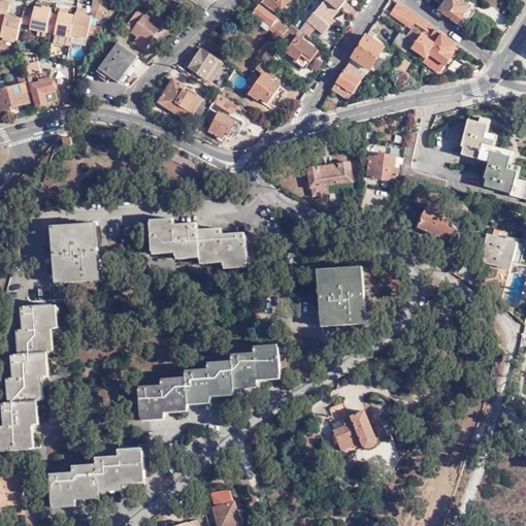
[(105,10),(107,1),(102,0),(93,0),(92,8),(102,10),(105,10)]
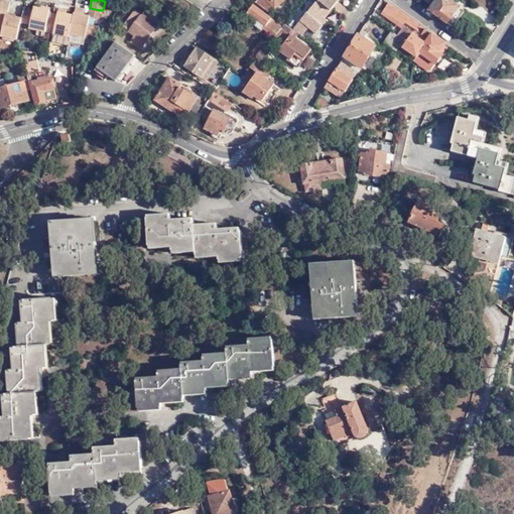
[(254,0),(268,11),(280,0),(254,0)]
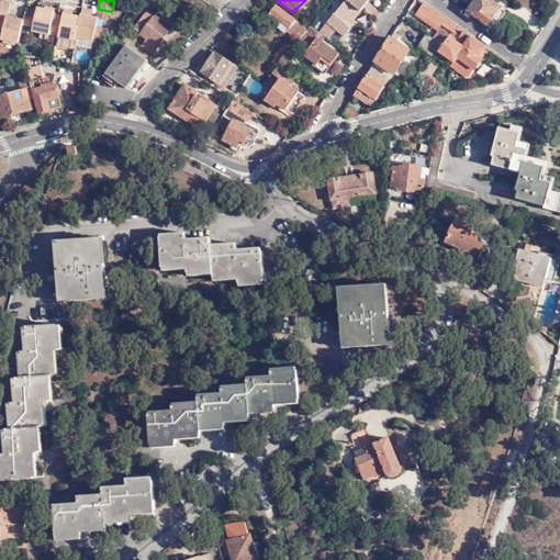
[(346,14),(354,20),(362,9),(374,19),(380,11),(368,1),(369,0),(342,0),(326,21),(343,35),(350,26),(342,20),(346,14)]
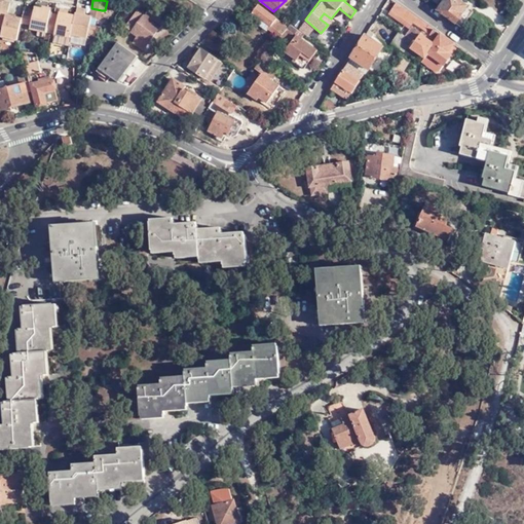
[(444,0),(437,9),(455,23),(462,13),(460,12),(470,1),(469,0),(444,0)]
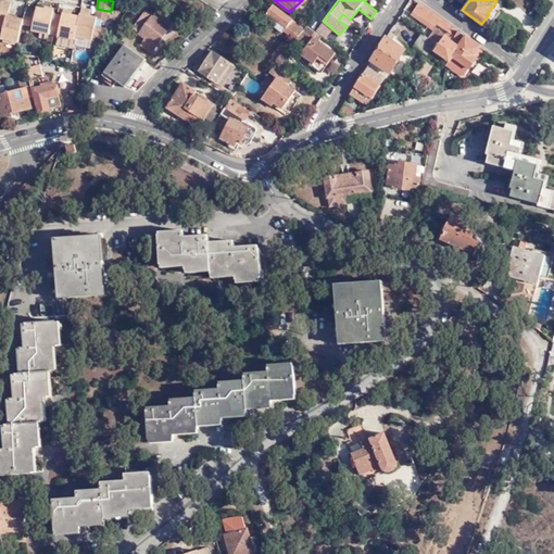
[(17,41),(22,24),(23,20),(15,17),(5,15),(7,13),(9,2),(0,1),(0,2),(0,28),(1,28),(0,33),(0,38),(17,41)]
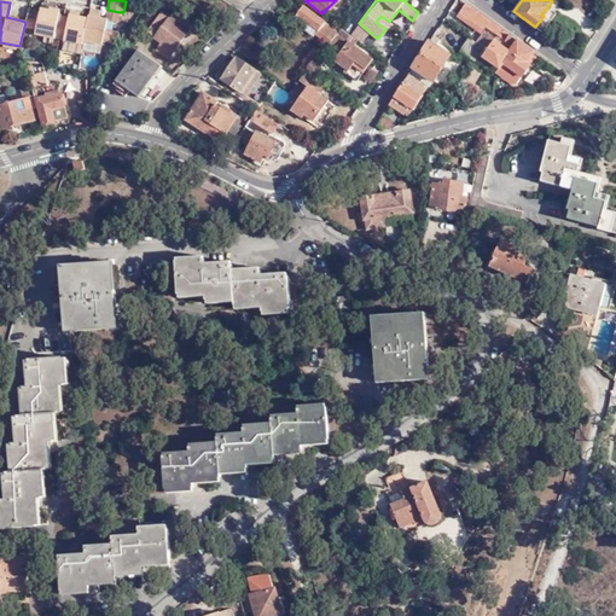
[(324,21),(302,4),(296,12),(317,28),(320,24),(324,21)]
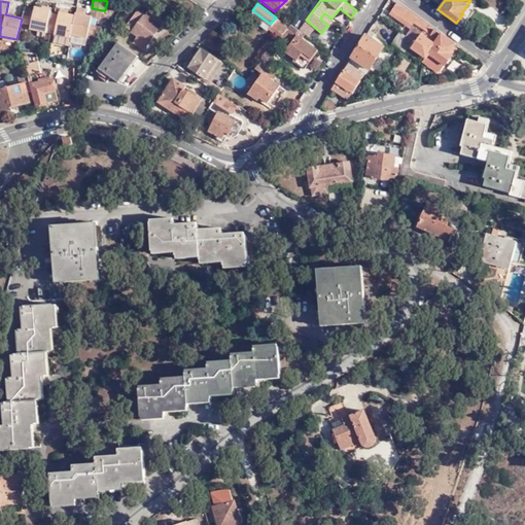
[(423,21),(398,3),(394,9),(418,27),(423,21)]
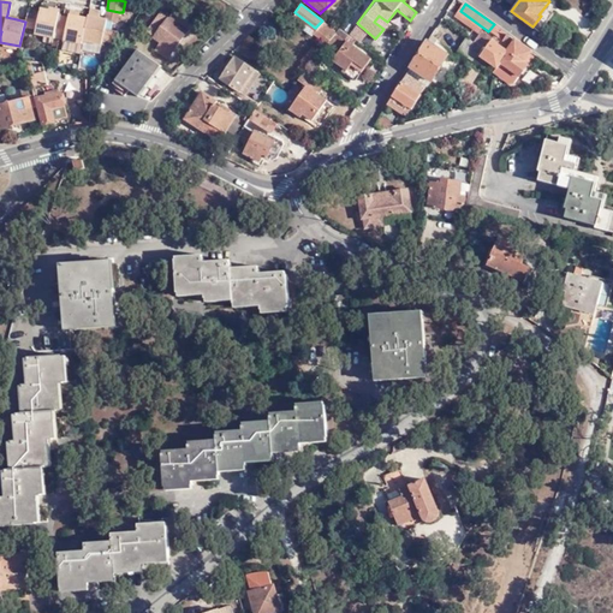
[(28,9),(25,22),(24,27),(35,28),(34,33),(42,35),(52,37),(55,23),(58,11),(39,7),(37,11),(28,9)]
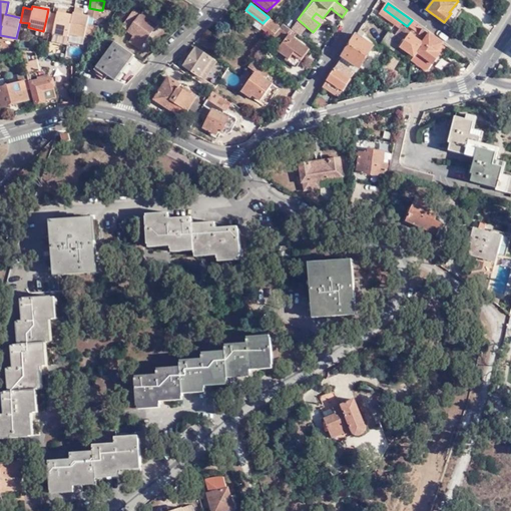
[(99,10),(89,8),(87,15),(88,15),(88,16),(96,18),(97,18),(99,10)]
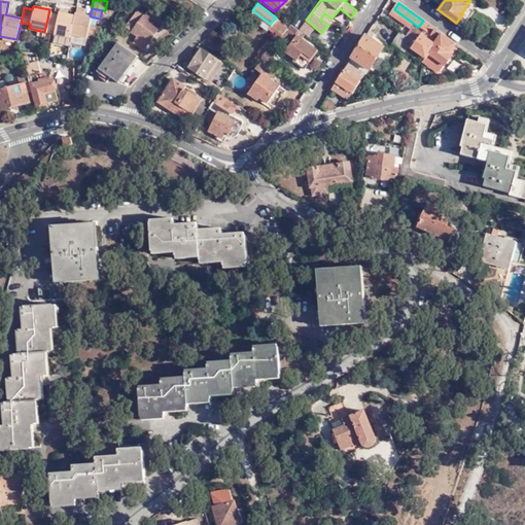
[(130,41),(142,49),(160,26),(136,8),(124,26),(135,34),(130,41)]
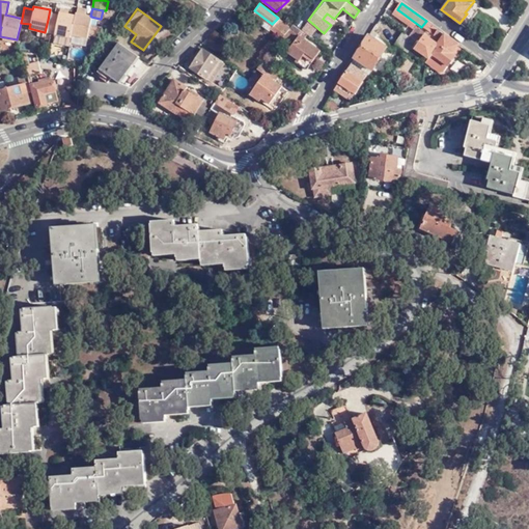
[(272,24),(254,10),(250,16),(269,30),(269,28),(272,24)]
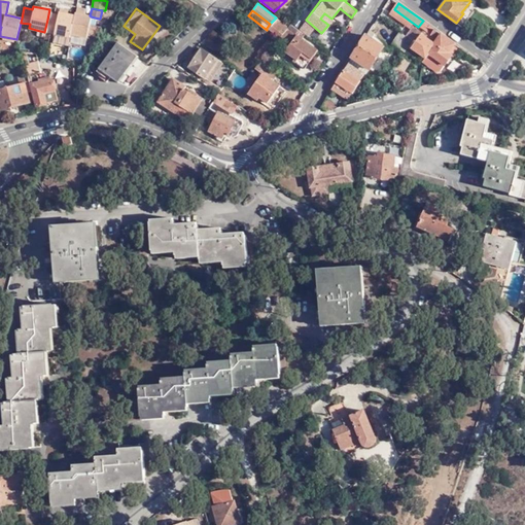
[(56,21),(54,33),(62,35),(69,36),(70,35),(86,38),(86,35),(91,16),(91,15),(90,15),(83,14),(74,12),(74,14),(68,13),(58,11),(56,21)]
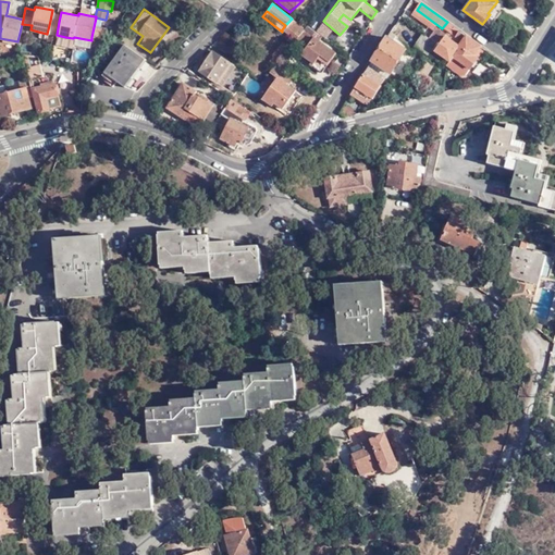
[(352,21),(350,20),(343,14),(338,20),(347,26),(352,21)]
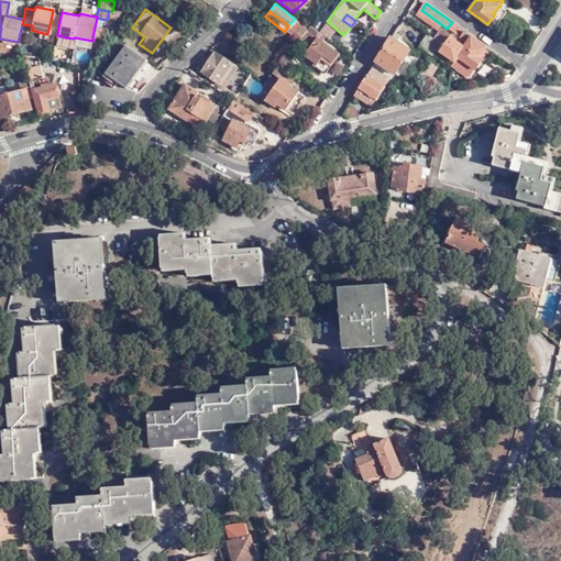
[(106,20),(97,18),(92,37),(107,40),(114,29),(103,28),(106,20)]
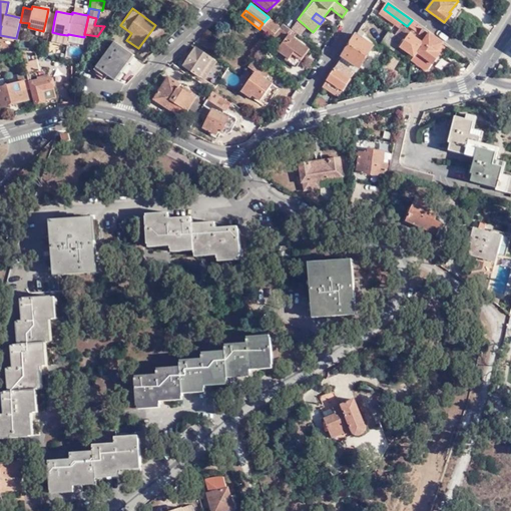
[(266,20),(263,23),(260,27),(271,36),(272,35),(277,28),(266,20)]
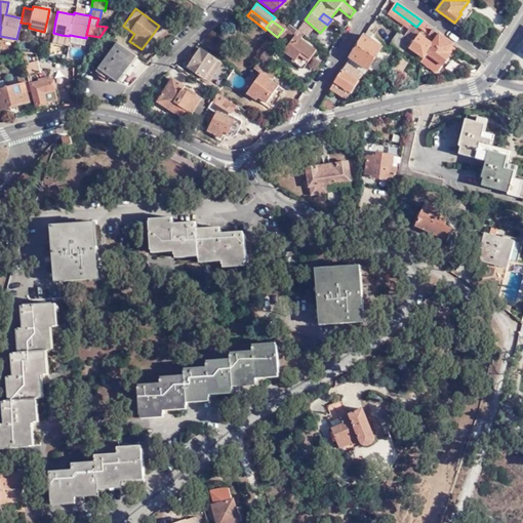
[(431,28),(421,21),(416,27),(425,33),(426,33),(427,34),(431,28)]
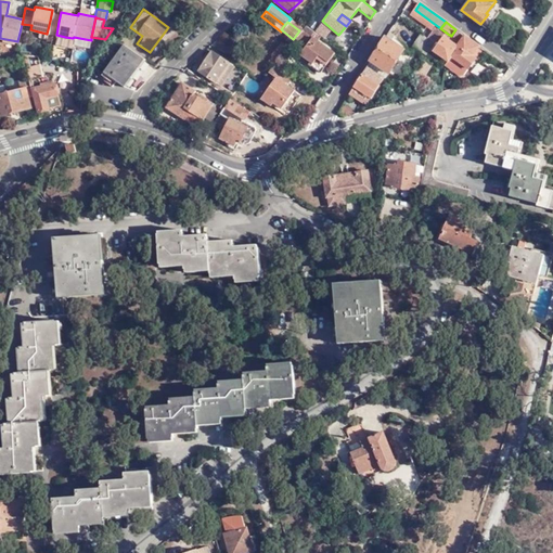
[(305,24),(301,28),(309,34),(312,36),(314,38),(317,34),(305,24)]
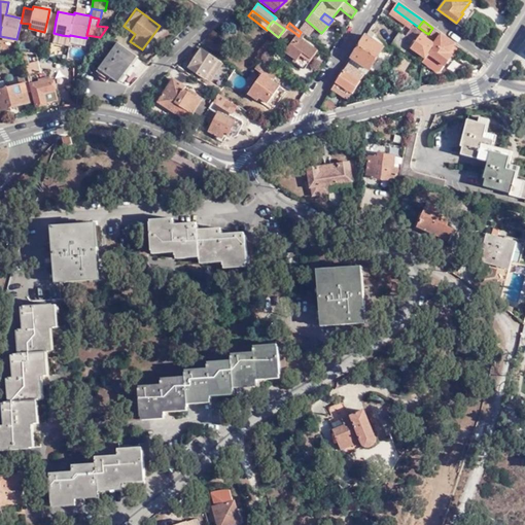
[(430,36),(428,39),(427,41),(418,35),(420,32),(411,25),(404,36),(410,40),(413,42),(410,47),(423,58),(420,63),(433,72),(436,72),(450,55),(446,51),(452,42),(432,28),(428,34),(430,36)]
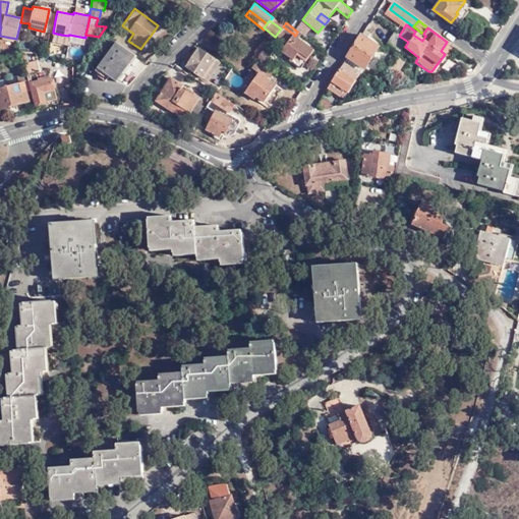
[(281,29),(276,36),(283,42),(290,32),(283,26),(281,29)]
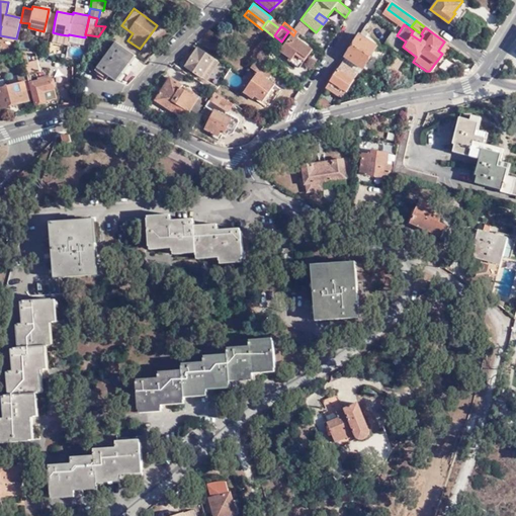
[(381,41),(395,52),(403,39),(391,30),(381,41)]
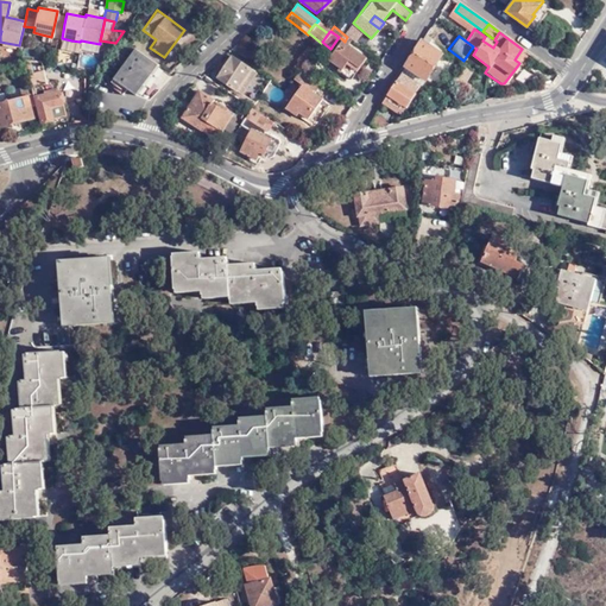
[(336,68),(346,75),(355,62),(360,65),(366,57),(345,42),(342,39),(328,58),(338,65),(336,68)]
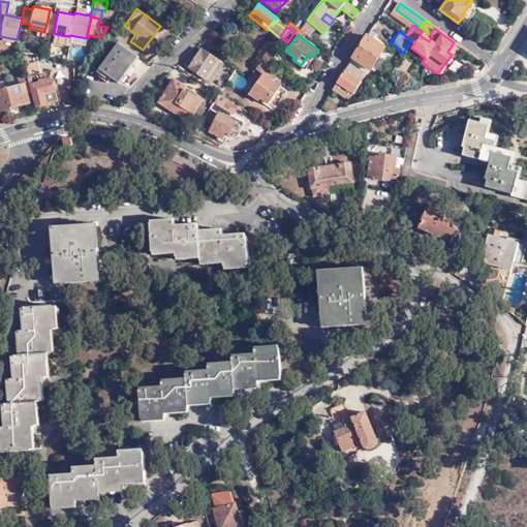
[(366,34),(351,56),(348,62),(363,71),(365,72),(369,67),(370,68),(384,47),(366,34)]
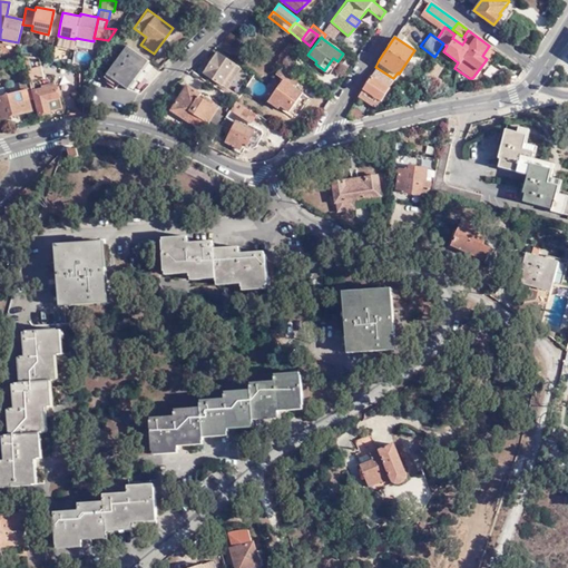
[(280,66),(281,65),(293,49),(294,49),(287,43),(277,56),(278,58),(275,62),(280,66)]
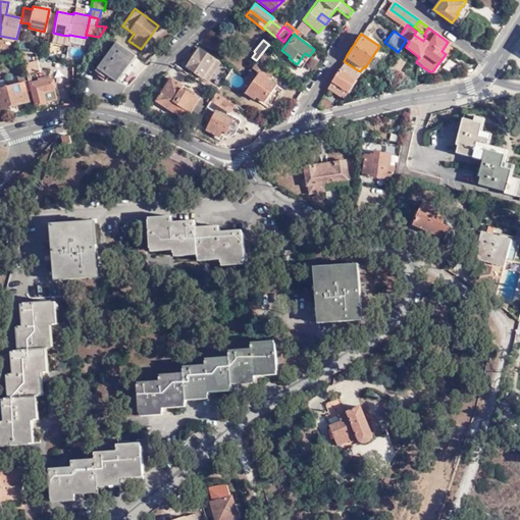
[(101,68),(118,81),(137,56),(120,43),(101,68)]
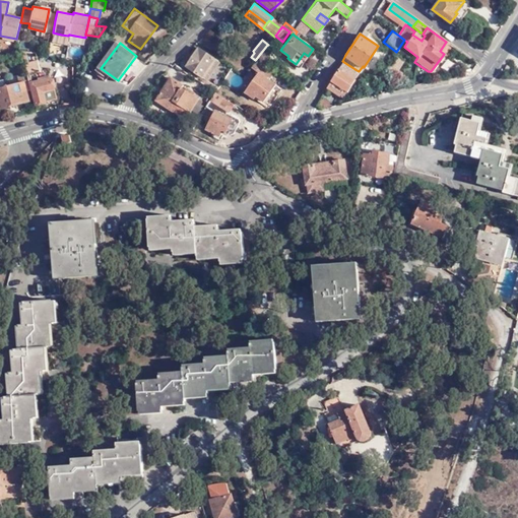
[(184,66),(201,77),(214,59),(198,48),(184,66)]
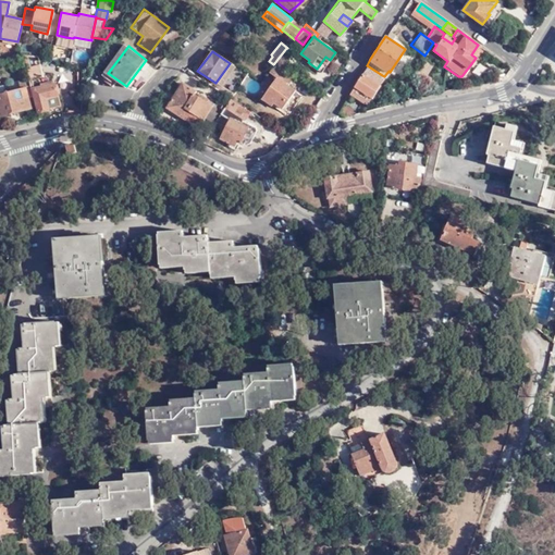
[(415,72),(435,85),(442,75),(422,62),(415,72)]
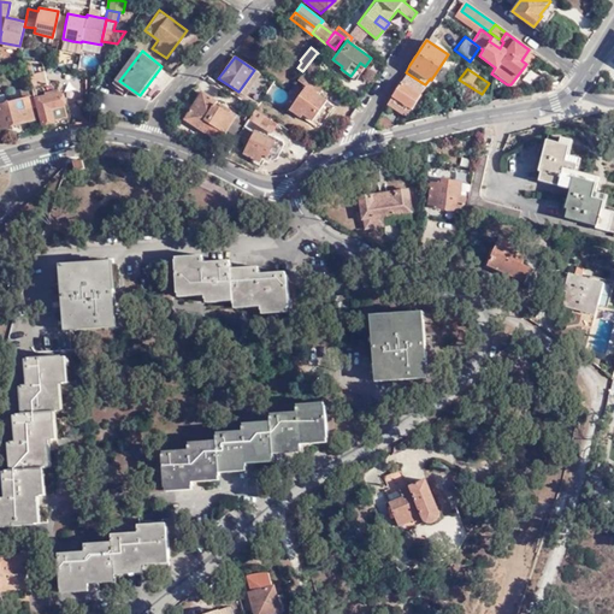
[(259,72),(254,70),(238,92),(244,95),(259,72)]
